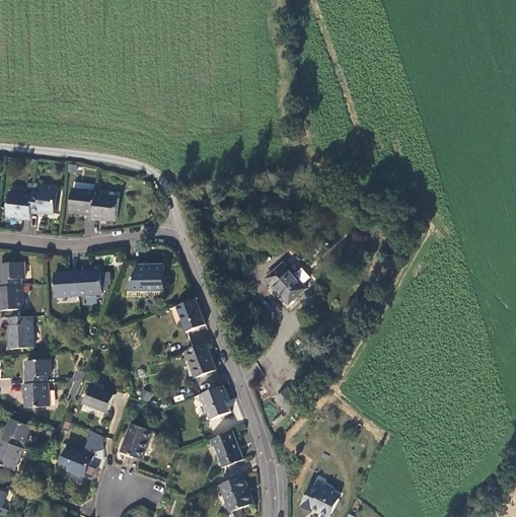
[(30,195),(28,212),(37,212),(38,210),(53,212),(55,190),(39,188),(39,192),(31,191),(30,195)]
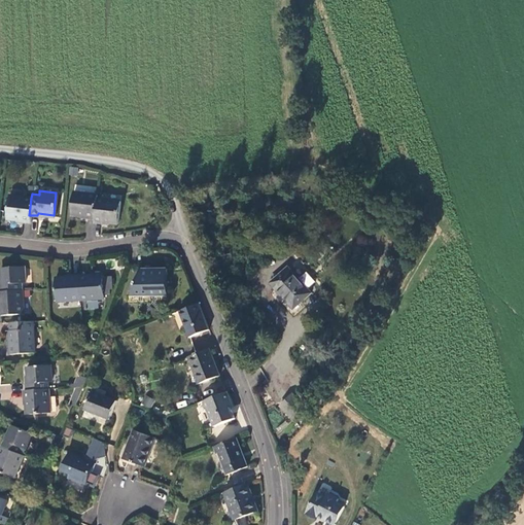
[(93,217),(95,198),(96,194),(71,190),(69,213),(84,215),(84,216),(93,217)]
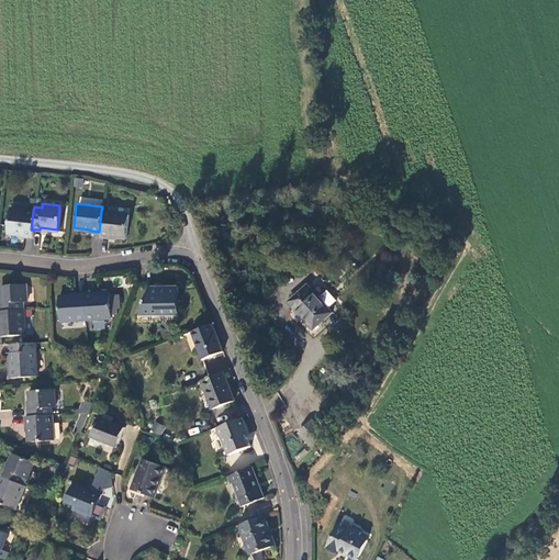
[(22,236),(31,236),(31,230),(33,211),(8,208),(6,232),(23,233),(22,236)]
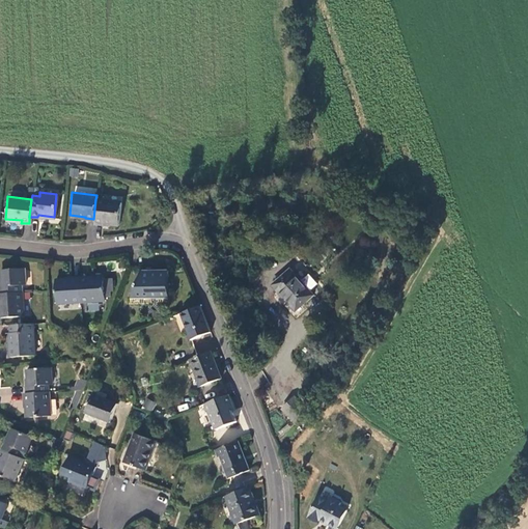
[(93,219),(92,223),(101,223),(102,222),(117,224),(119,201),(95,199),(93,219)]
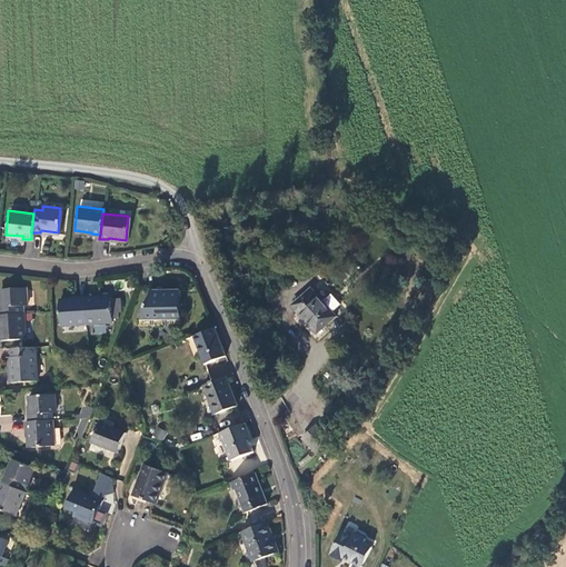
[(0,314),(22,312),(21,305),(26,304),(25,286),(0,287),(1,298),(0,298),(0,314)]
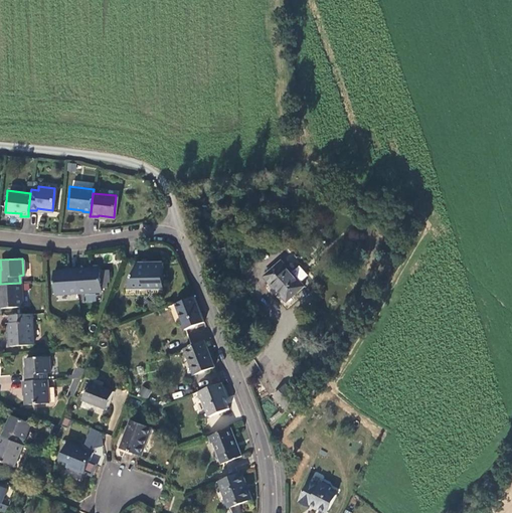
[(302,285),(279,260),(264,274),(269,280),(270,279),(276,286),(274,288),(285,300),(302,285)]
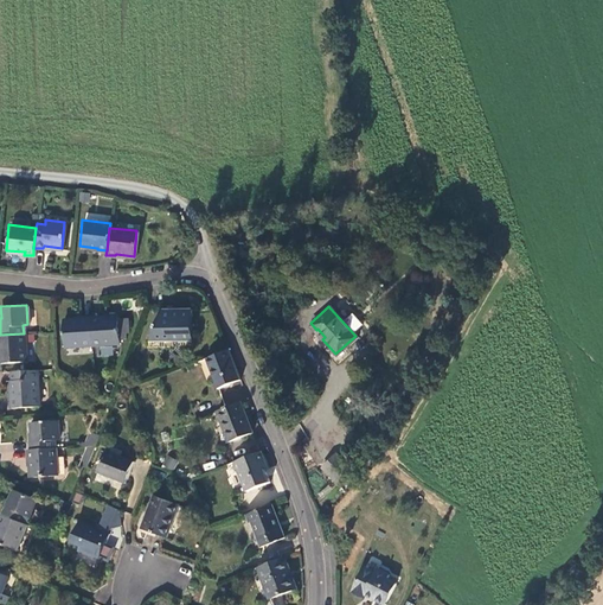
[(191,345),(191,307),(160,309),(146,346),(172,345),(172,339),(179,339),(179,345),(191,345)]
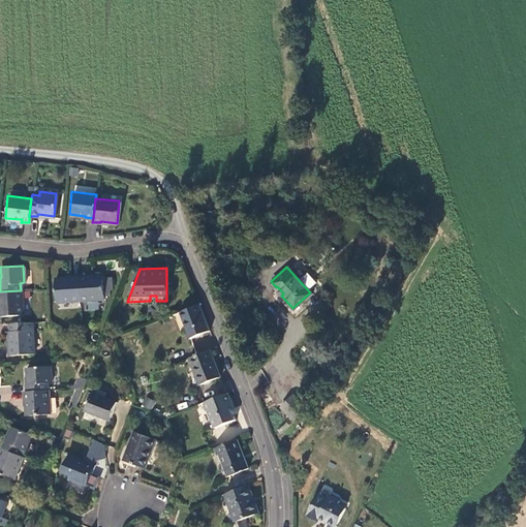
[(76,274),(75,275),(78,300),(79,300),(103,298),(103,295),(101,276),(101,275),(85,276),(85,274),(76,274)]
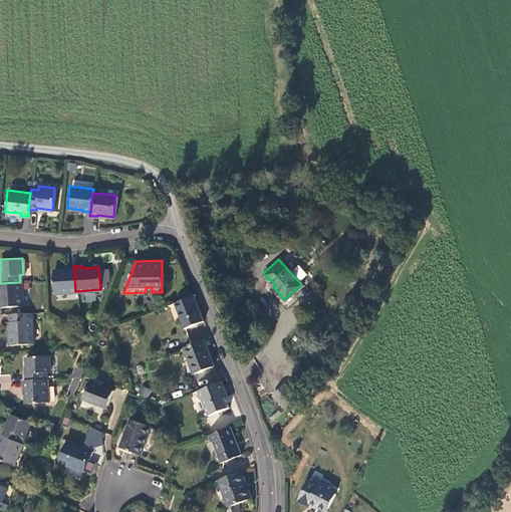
[(75,291),(73,267),(67,267),(67,269),(51,270),(53,292),(75,291)]
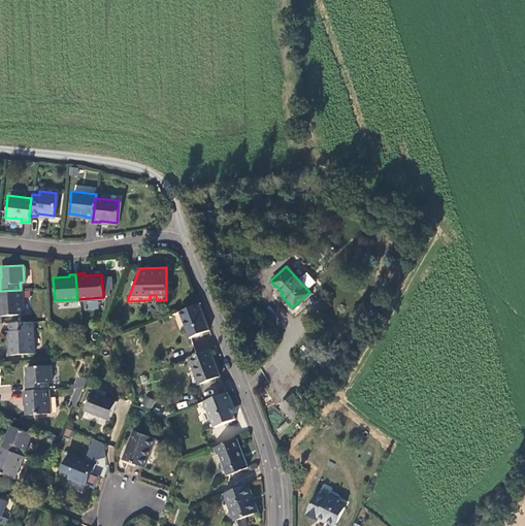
[(109,275),(101,275),(103,294),(107,294),(107,288),(110,288),(109,275)]
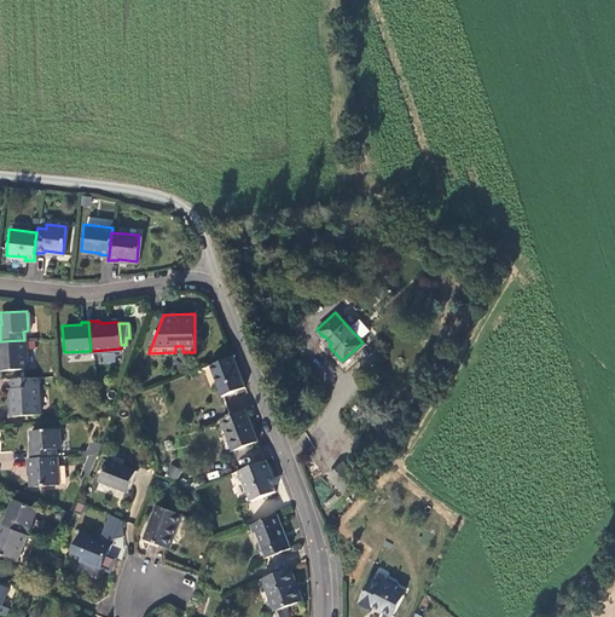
[(0,341),(0,369),(25,368),(24,340),(0,341)]
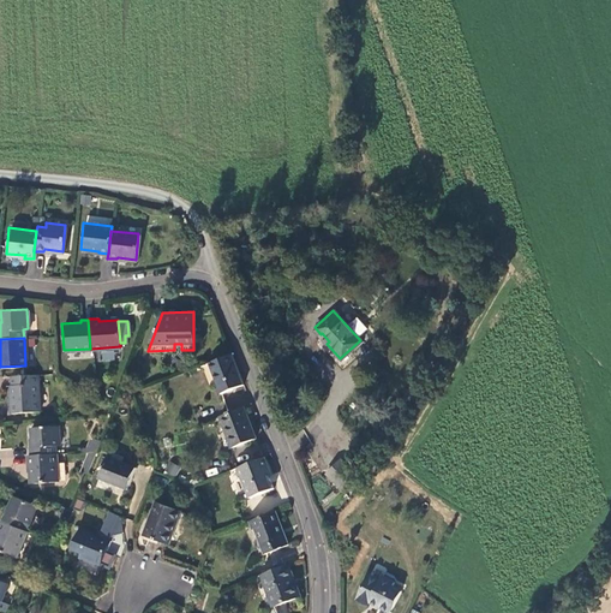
[(241,384),(229,352),(207,362),(217,392),(241,384)]
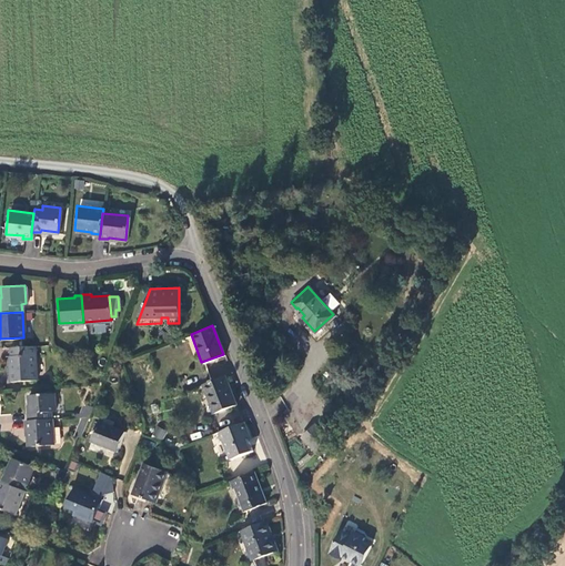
[(32,344),(8,346),(10,372),(8,373),(9,381),(36,378),(32,344)]
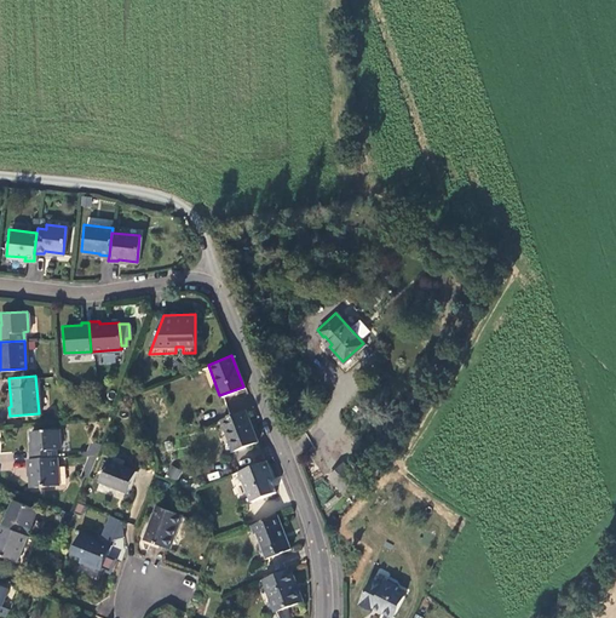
[(255,440),(243,408),(219,418),(231,450),(255,440)]
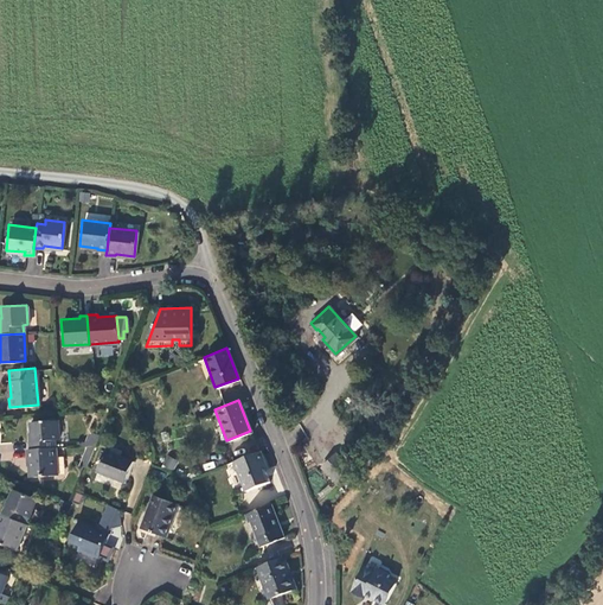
[(29,449),(52,446),(52,439),(57,439),(55,419),(29,421),(30,439),(29,439),(29,449)]
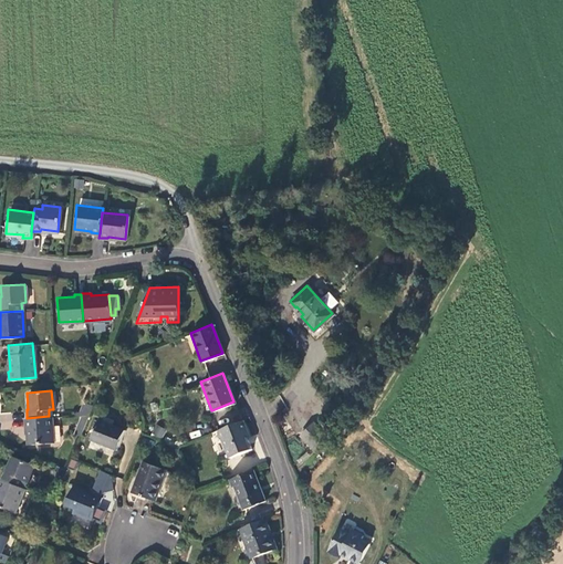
[(347,415),(340,408),(335,411),(343,419),(347,415)]
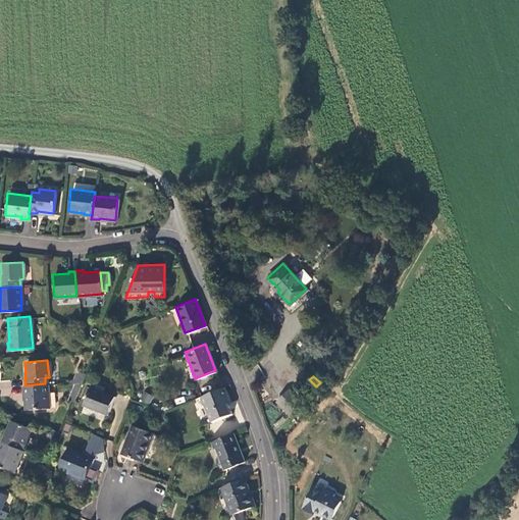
[(316,386),(309,379),(299,391),(306,398),(316,386)]
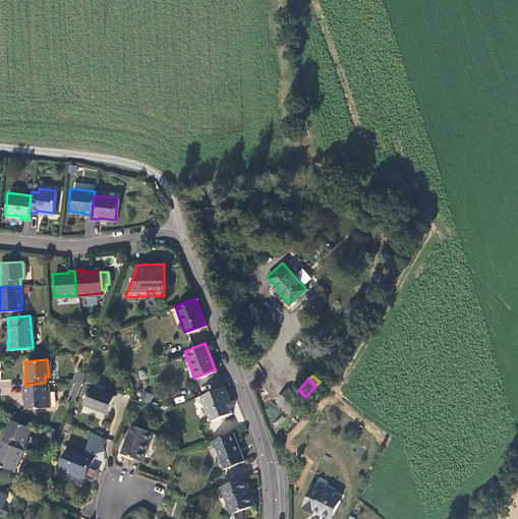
[(24,385),(21,385),(21,393),(23,393),(24,409),(47,406),(45,383),(24,385)]
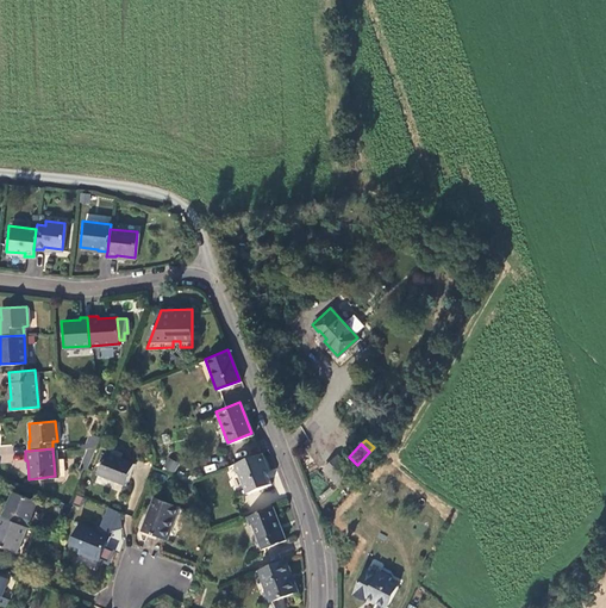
[(123,484),(132,463),(105,451),(97,473),(123,484)]
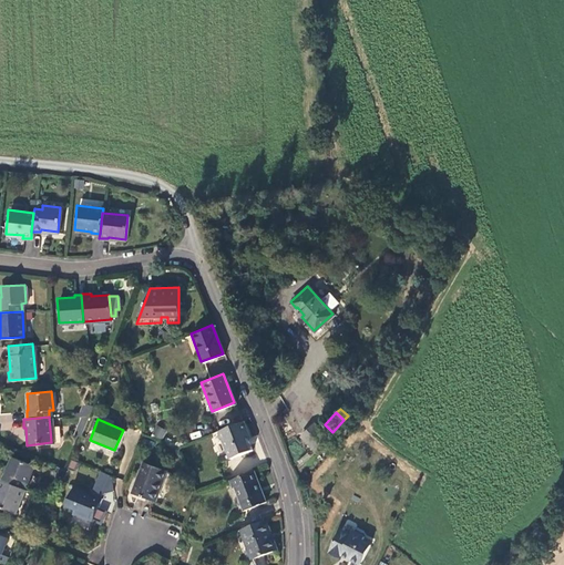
[(248,435),(243,420),(218,430),(228,458),(249,449),(245,437),(248,435)]
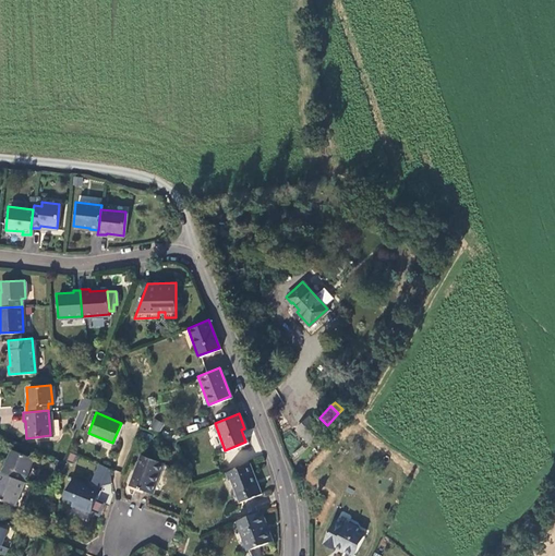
[(323,431),(327,425),(320,418),(315,422),(308,415),(294,428),(311,444),(320,435),(323,438),(327,434),(323,431)]
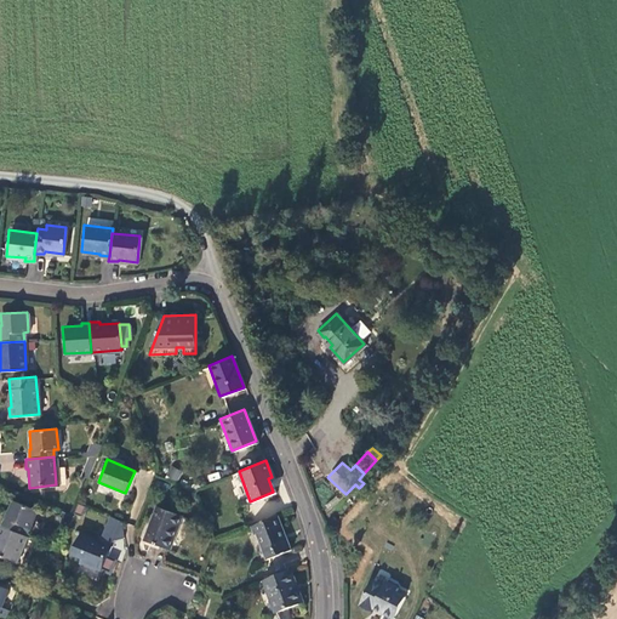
[(173,480),(178,469),(169,464),(164,475),(173,480)]
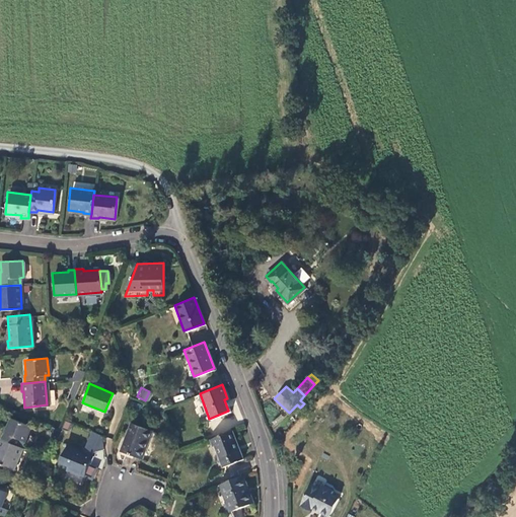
[(2,431),(0,436),(0,438),(18,446),(20,439),(23,441),(29,426),(10,417),(4,432),(2,431)]
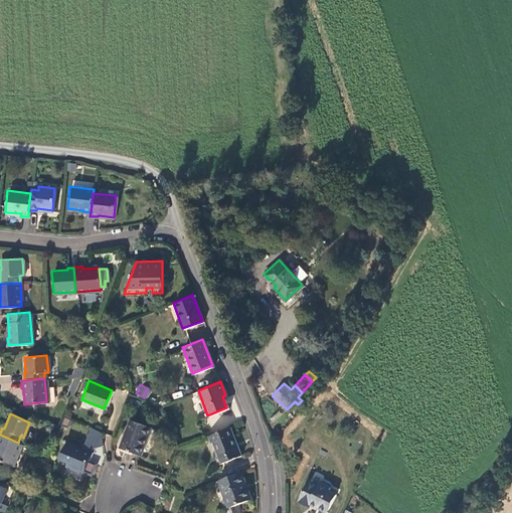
[(140,454),(150,425),(129,418),(119,447),(140,454)]
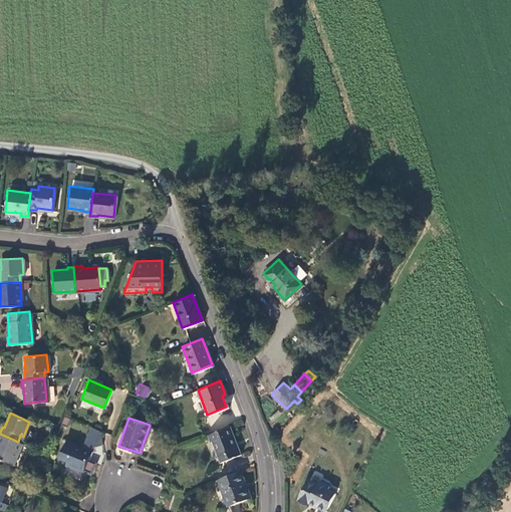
[(239,453),(229,425),(209,433),(211,440),(219,461),(239,453)]
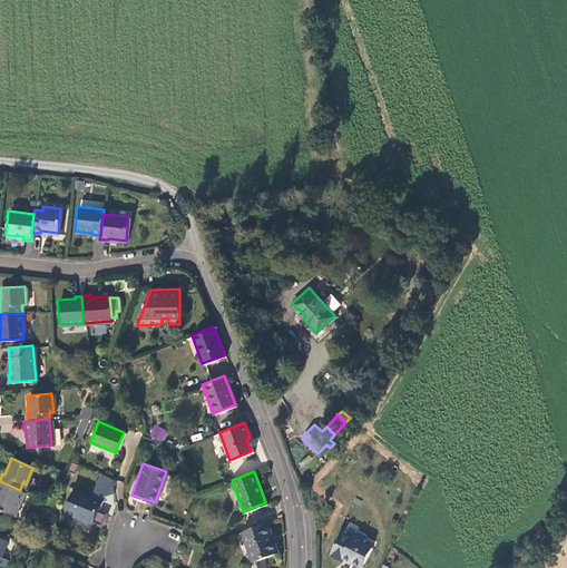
[(103,493),(111,491),(108,477),(99,472),(93,489),(89,488),(87,493),(71,487),(64,507),(74,510),(72,513),(90,521),(103,493)]
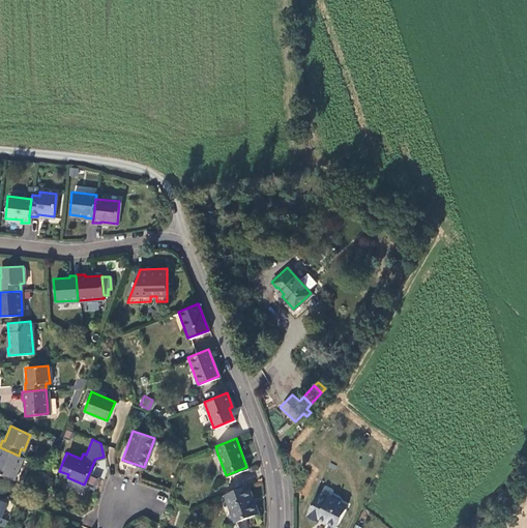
[(19,456),(0,447),(0,473),(12,478),(22,457),(19,456)]
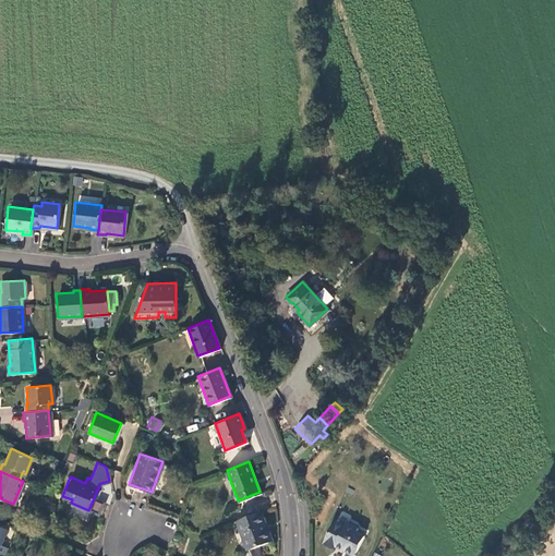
[(265,528),(257,511),(236,519),(236,520),(246,550),(270,540),(267,528),(265,528)]
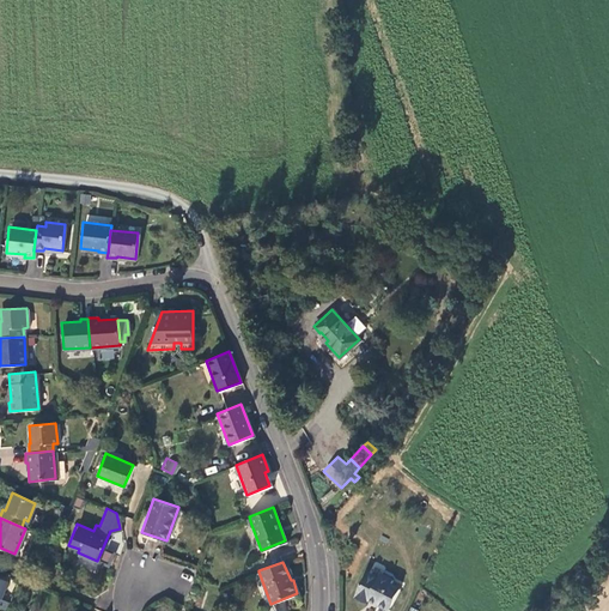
[(56,579),(60,569),(50,566),(47,575),(56,579)]
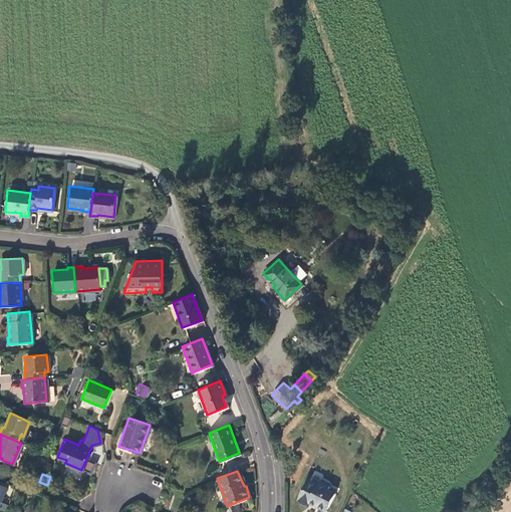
[(325,509),(334,492),(326,488),(327,485),(317,480),(316,483),(307,479),(297,498),(307,504),(309,501),(325,509)]
